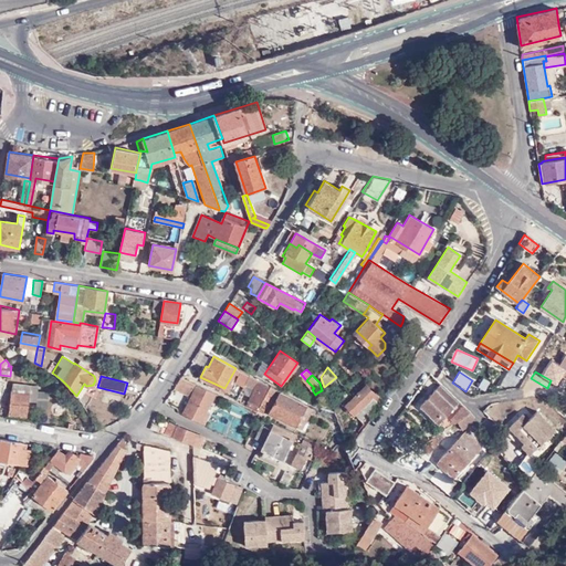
[(190,396),(196,385),(189,381),(181,377),(174,388),(190,396)]
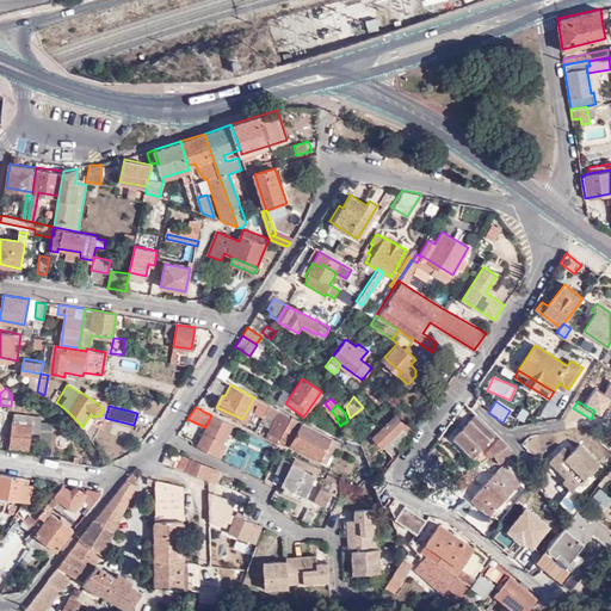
[(289,415),(278,411),(265,437),(276,442),(289,415)]
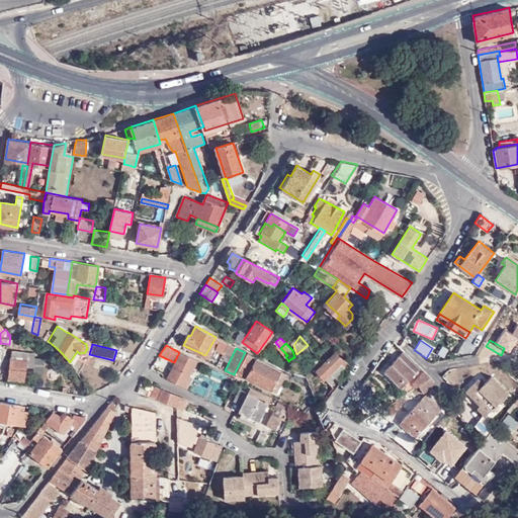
[(419,366),(403,350),(383,369),(400,385),(419,366)]
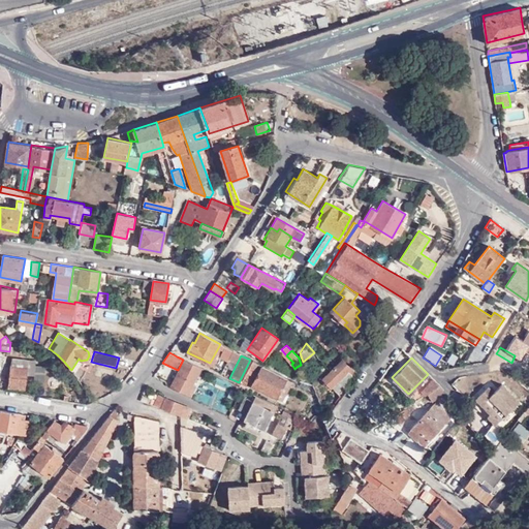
[(12,359),(9,387),(25,390),(26,374),(28,361),(12,359)]
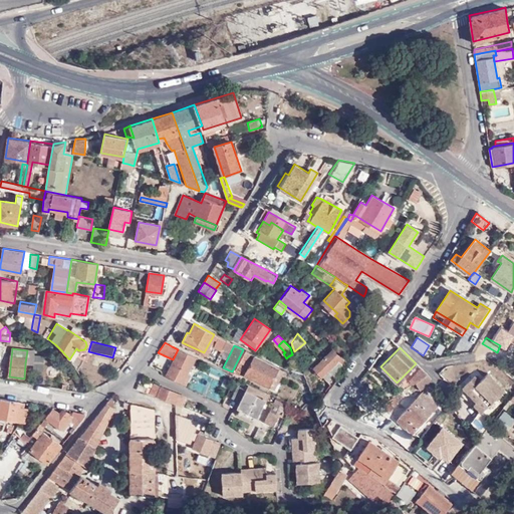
[(332,348),(319,361),(312,354),(308,358),(315,365),(313,366),(321,374),(327,369),(336,360),(345,368),(348,363),(341,355),(340,356),(332,348)]
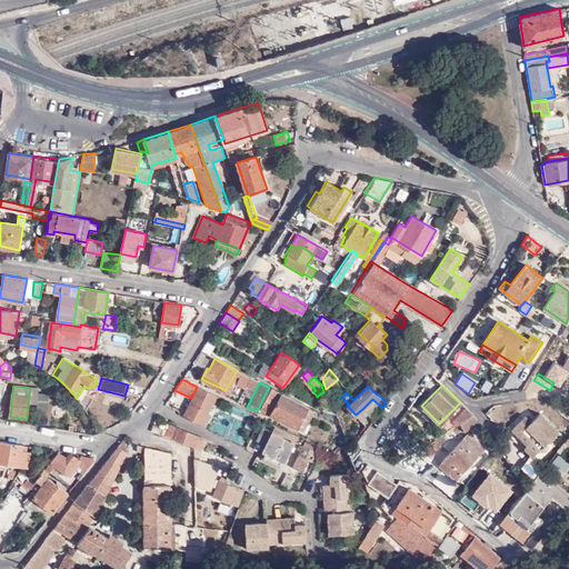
[(207,412),(215,396),(197,387),(191,398),(185,413),(205,423),(209,413),(207,412)]
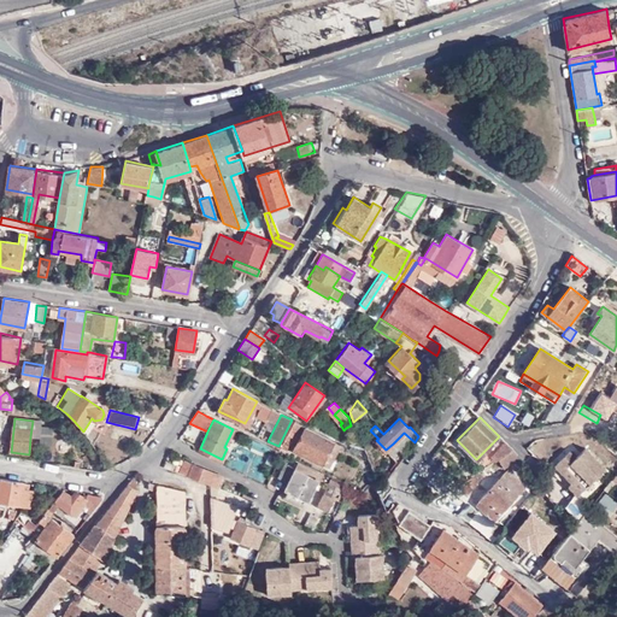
[(293,419),(285,439),(291,442),(299,423),(293,419)]
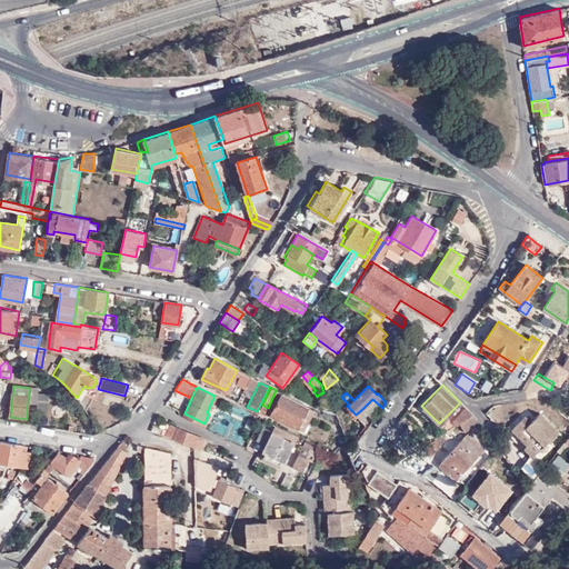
[(30,388),(28,402),(37,403),(39,389),(30,388)]
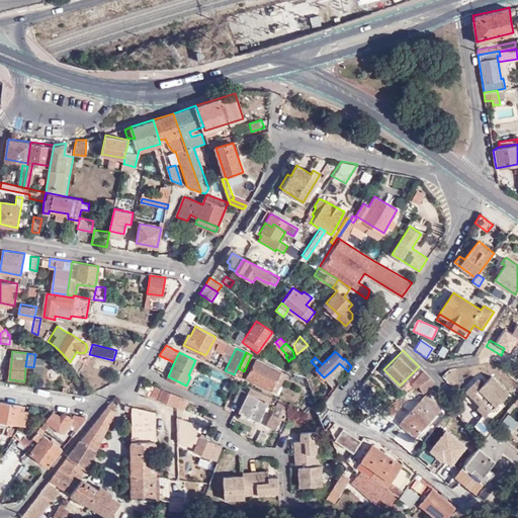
[(76,369),(83,361),(77,355),(69,364),(76,369)]
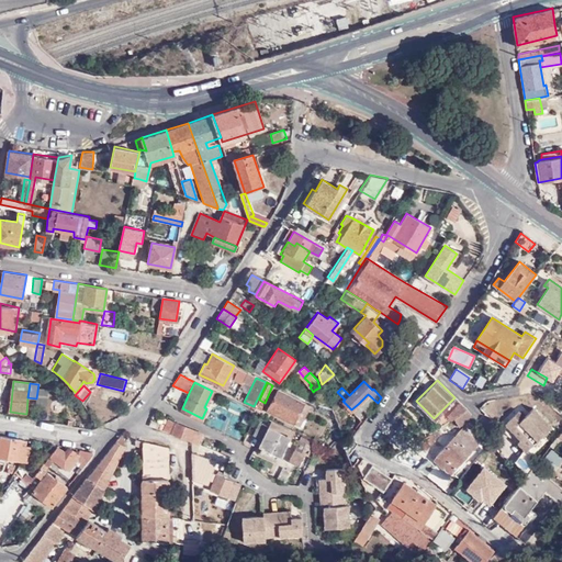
[(327,407),(319,388),(315,390),(323,409),(327,407)]
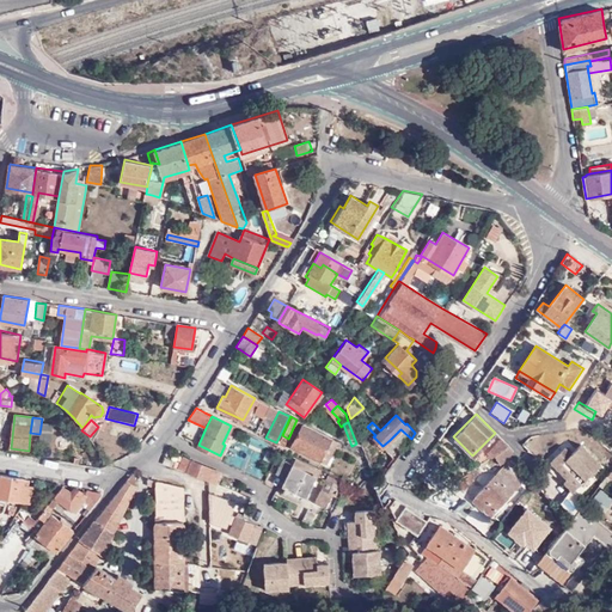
[(338,442),(303,426),(293,446),(328,463),(338,442)]
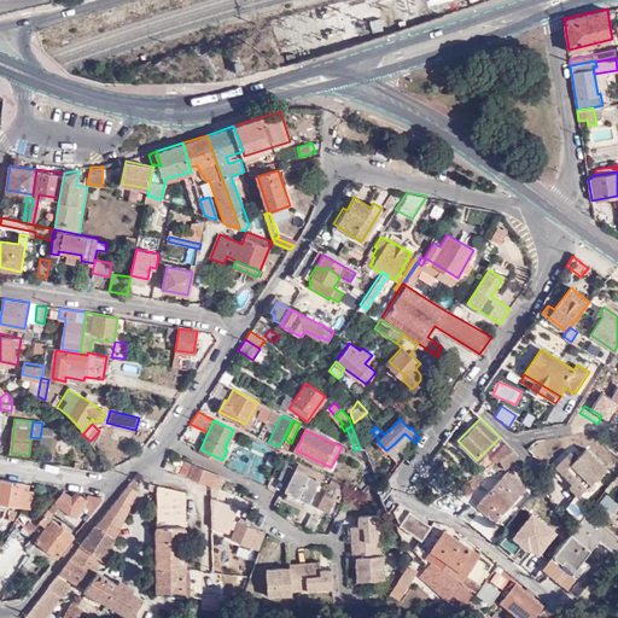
[(404,433),(394,444),(406,456),(415,443),(404,433)]
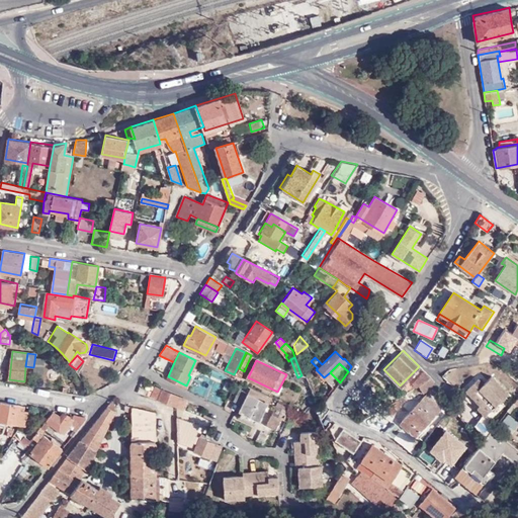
[(429,376),(425,372),(412,380),(415,385),(416,384),(429,376)]
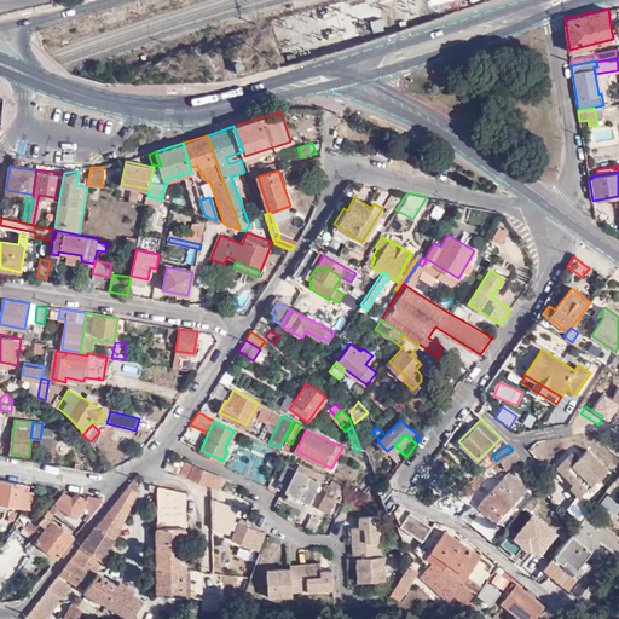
[(572,452),(561,462),(588,489),(608,469),(588,449),(578,458),(572,452)]
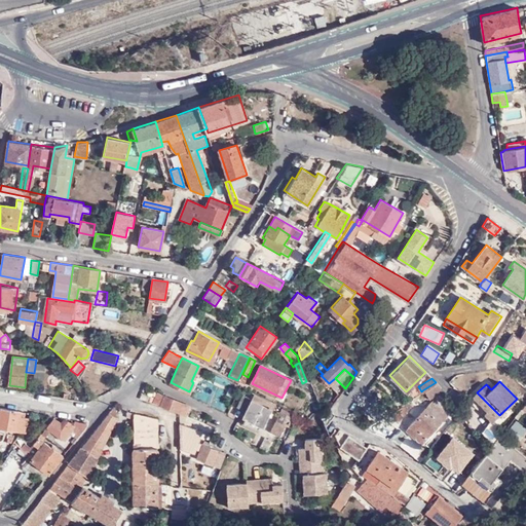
[(441,389),(436,382),(422,390),(426,398),(441,389)]
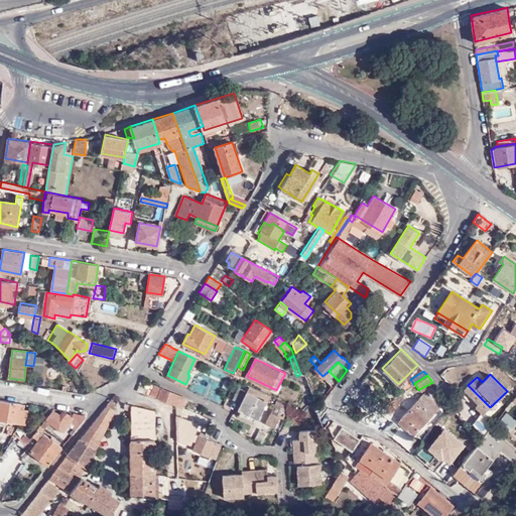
[(151,393),(177,404),(181,406),(184,397),(155,385),(151,393)]
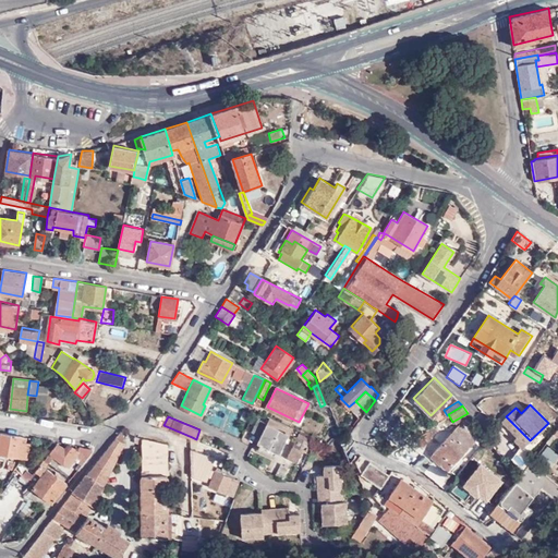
[(517,437),(513,439),(520,447),(521,449),(530,440),(506,416),(501,421),(517,437)]
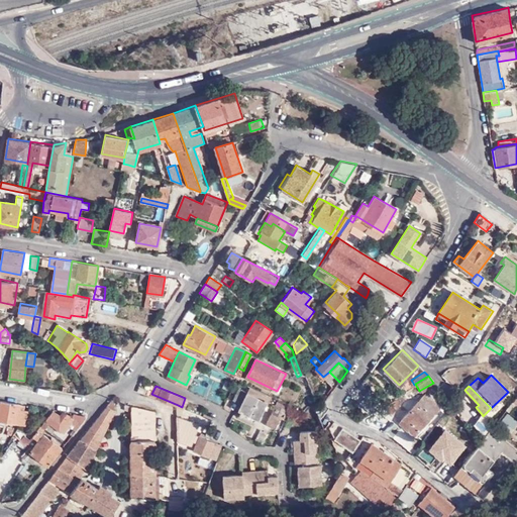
[(238,416),(253,423),(256,418),(259,419),(267,403),(268,403),(271,398),(249,388),(247,392),(241,403),(239,410),(241,411),(238,416)]
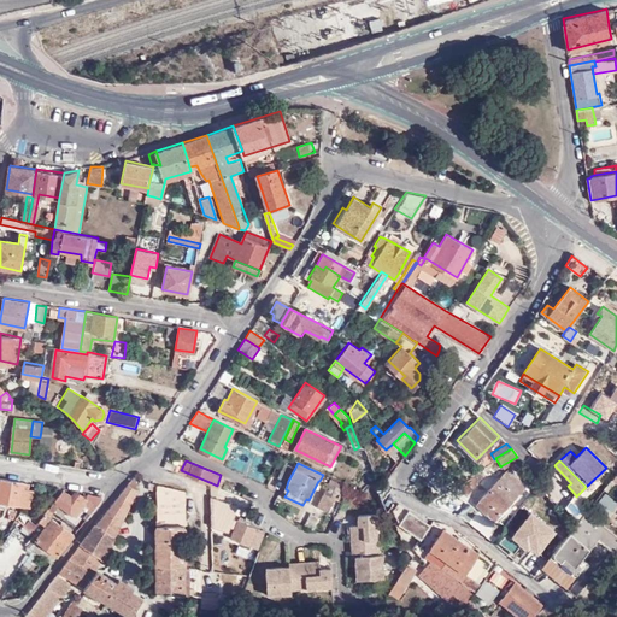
[(278,477),(288,481),(295,468),(286,464),(278,477)]
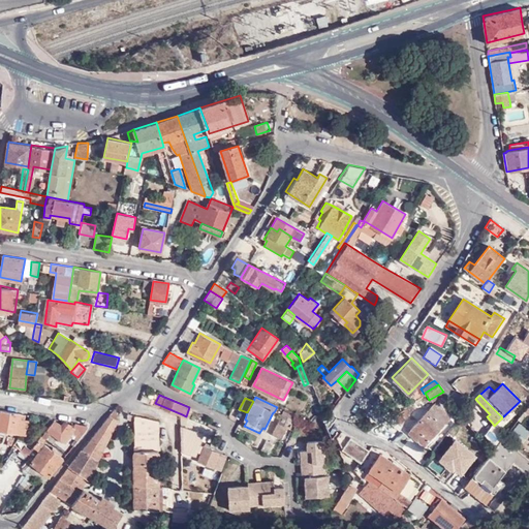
[(372,402),(373,405),(381,413),(386,408),(377,398),(372,402)]
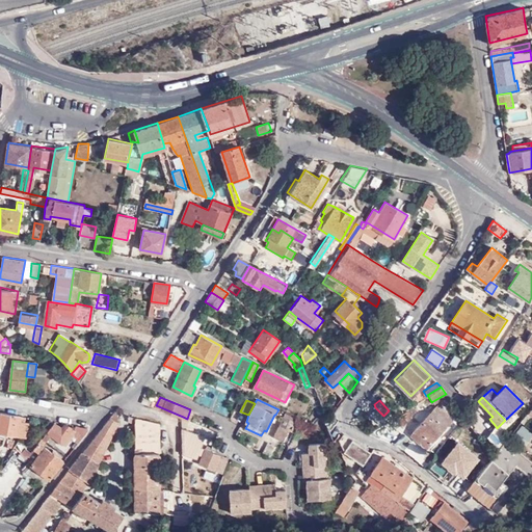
[(436,403),(410,432),(426,447),(453,417),(436,403)]
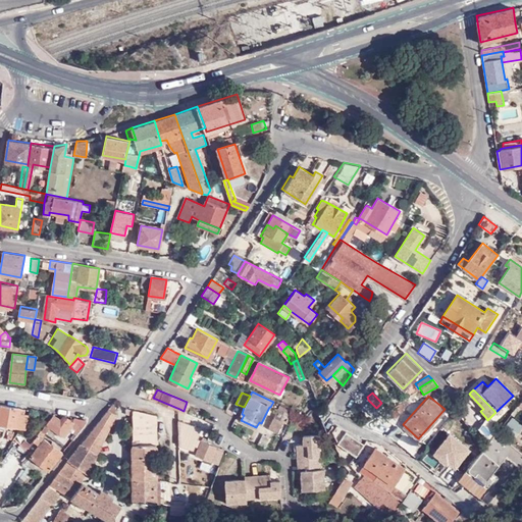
[(403,399),(384,410),(393,417),(407,402),(403,399)]
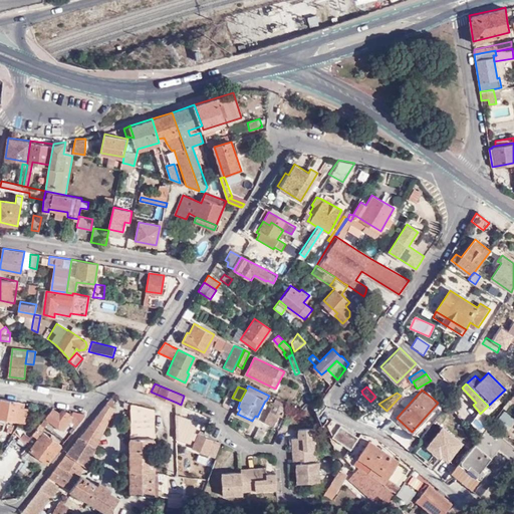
[(370,402),(362,394),(357,399),(367,408),(372,404),(370,402)]
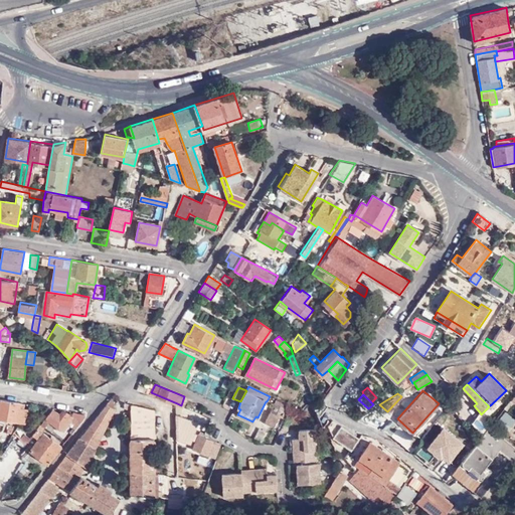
[(110,398),(66,455),(86,467),(118,400),(110,398)]
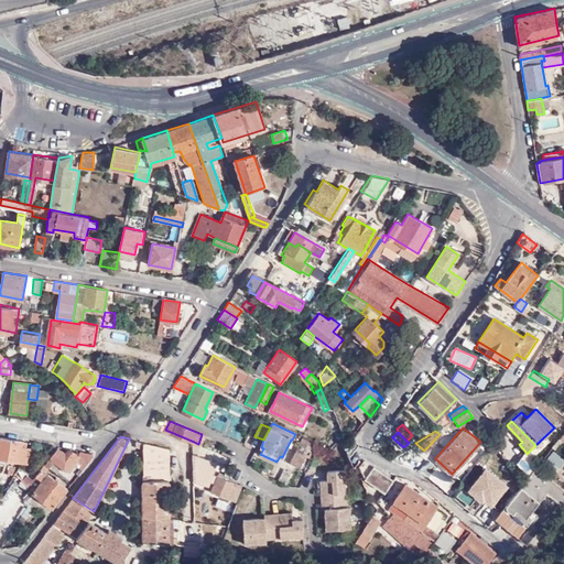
[(21,446),(22,441),(0,437),(0,458),(25,463),(29,447),(21,446)]
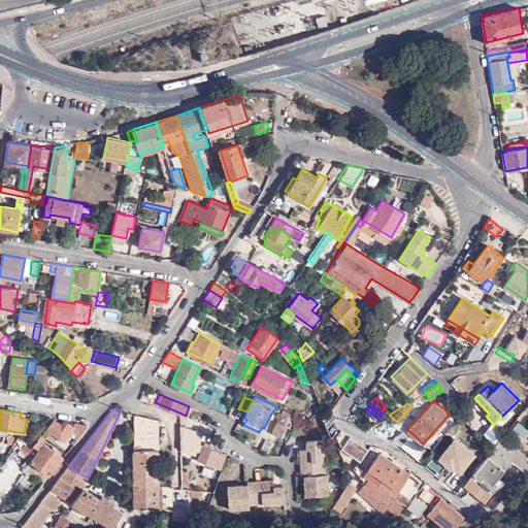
[(272,430),(283,435),(287,427),(289,428),(294,416),(283,409),(272,430)]
